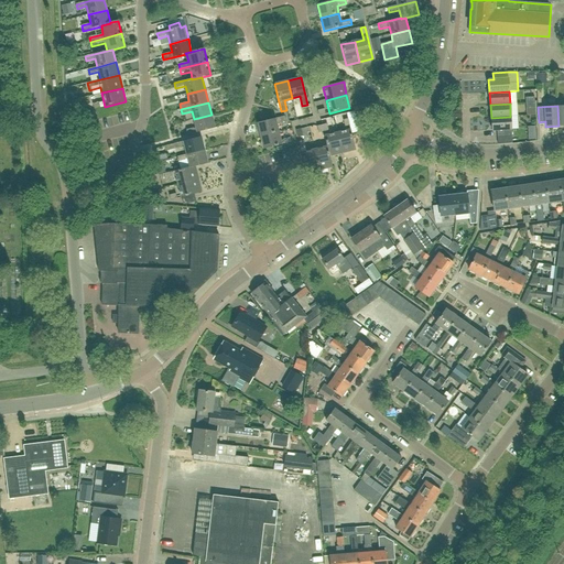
[(212,115),(194,119),(195,128),(186,130),(187,134),(215,128),(212,115)]
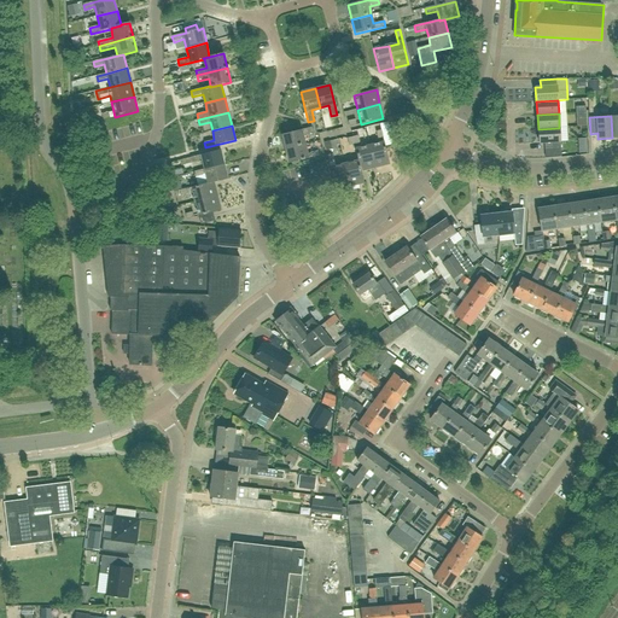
[(281,134),(285,149),(304,144),(303,135),(313,133),(312,127),(281,134)]
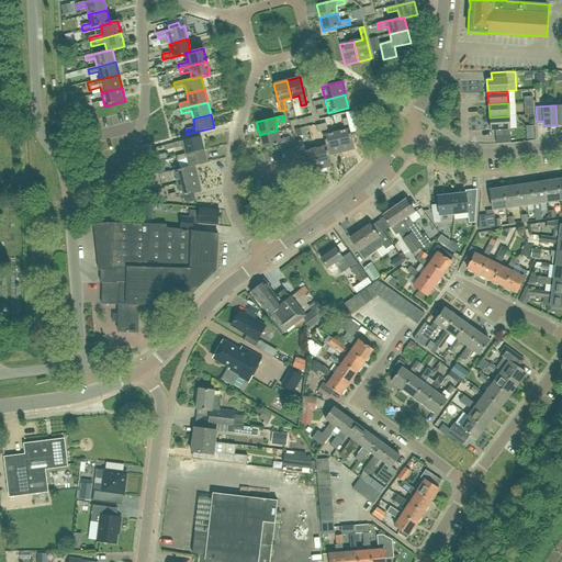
[(509,135),(508,116),(490,117),(490,130),(495,130),(495,136),(509,135)]
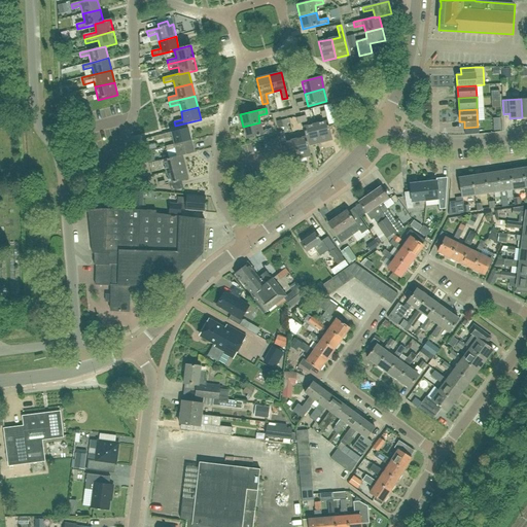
[(307,121),(306,115),(296,118),(299,125),(307,121)]
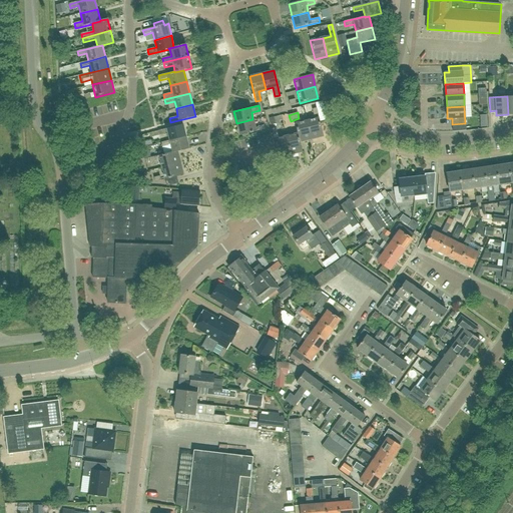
[(319,118),(307,121),(312,139),(323,136),(319,118)]
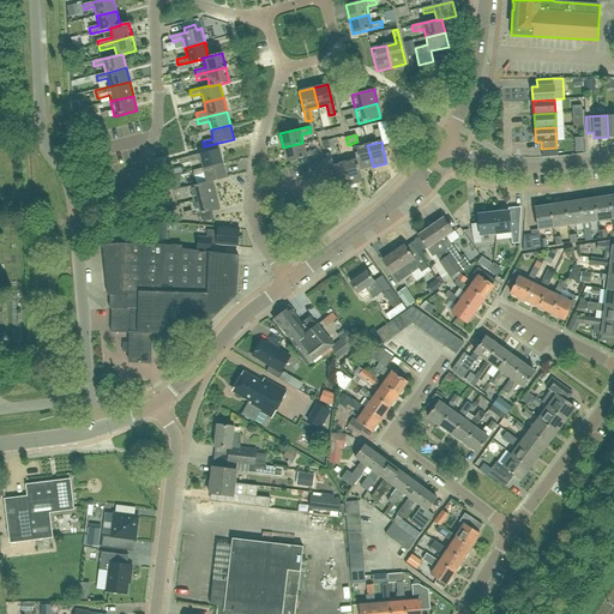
[(584,150),(581,142),(573,145),(577,154),(584,150)]
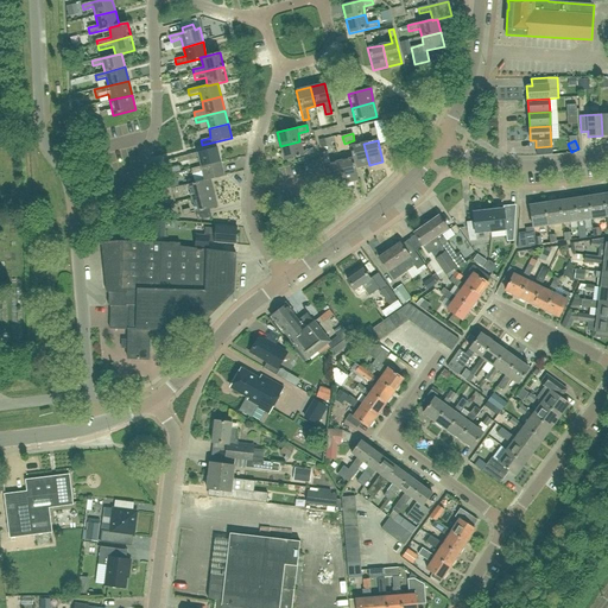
[(302,151),(299,141),(280,146),(284,160),(314,153),(312,149),(302,151)]
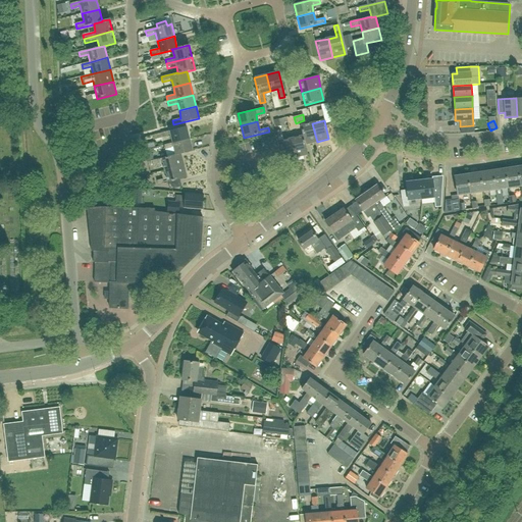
[(305,145),(317,142),(312,123),(300,126),(302,136),(303,136),(305,145)]
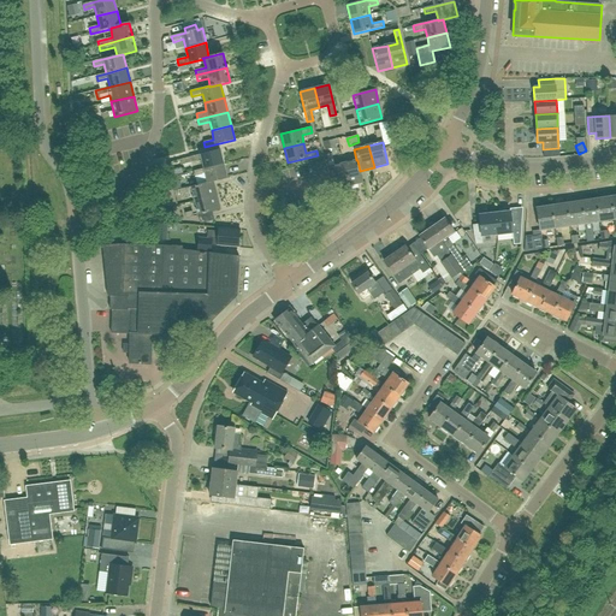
[(201,160),(203,169),(224,164),(220,149),(190,158),(191,163),(201,160)]
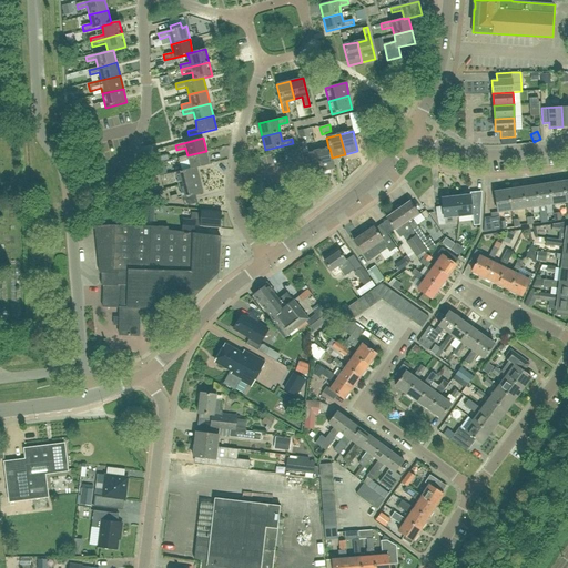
[(330,148),(328,148),(316,151),(322,172),(334,169),(332,158),(330,148)]
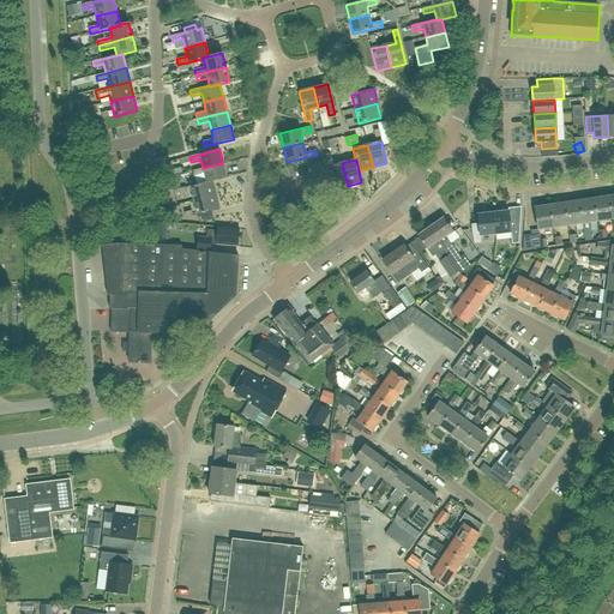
[(206,182),(211,181),(212,181),(227,178),(223,163),(203,168),(193,170),(194,176),(204,174),(206,182)]
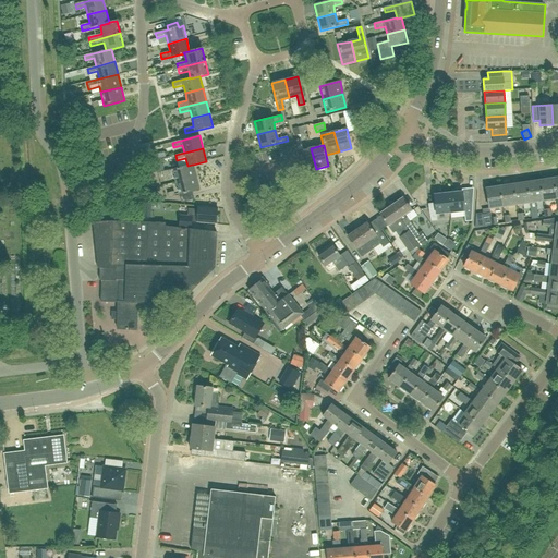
[(316,169),(311,148),(298,152),(303,171),(316,169)]
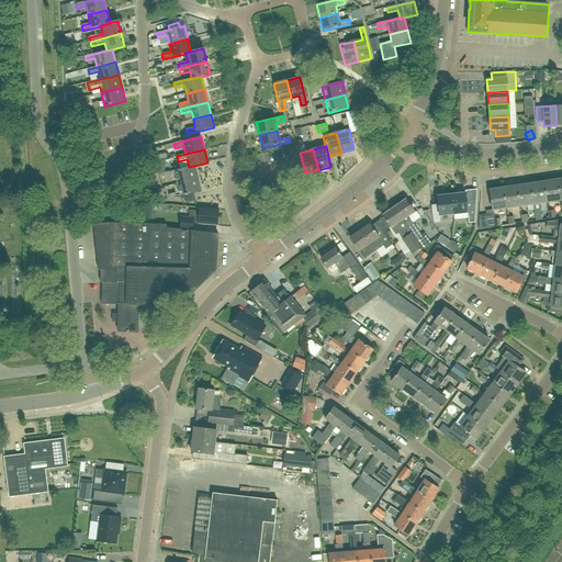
[(172,170),(177,184),(198,179),(194,166),(193,166),(189,167),(172,170)]
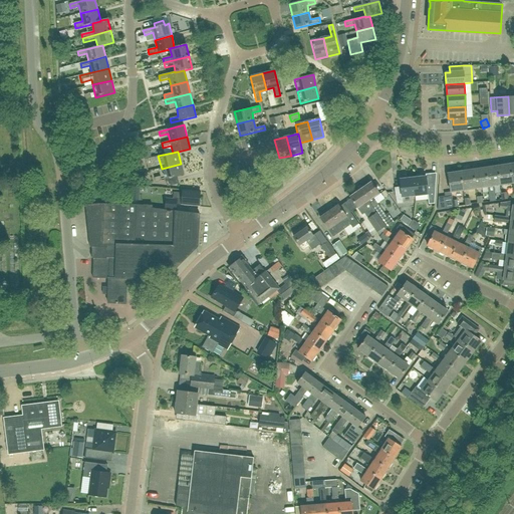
[(184,176),(181,164),(162,169),(165,181),(184,176)]
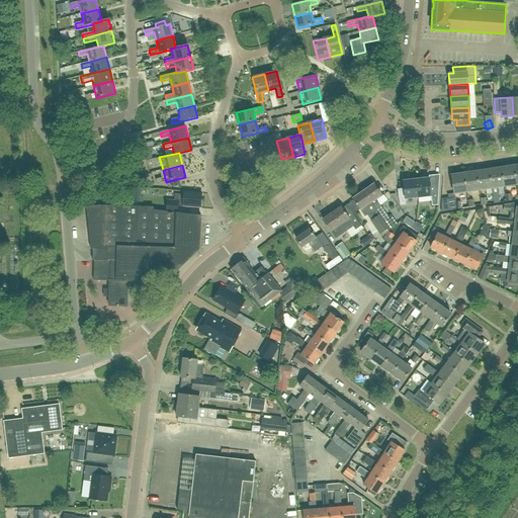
[(504,186),(516,184),(513,166),(501,168),(504,186)]
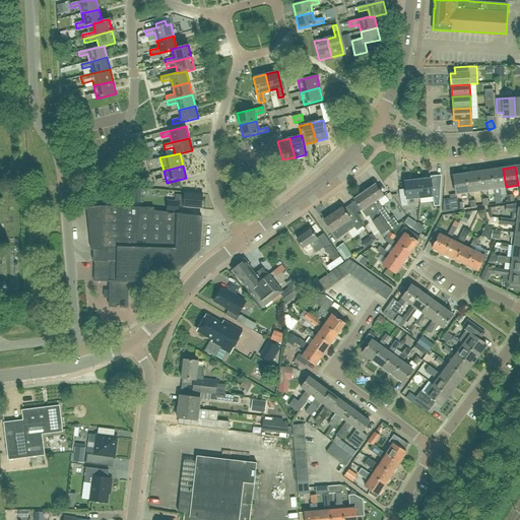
[(493,188),(506,187),(503,169),(491,170),(493,188)]
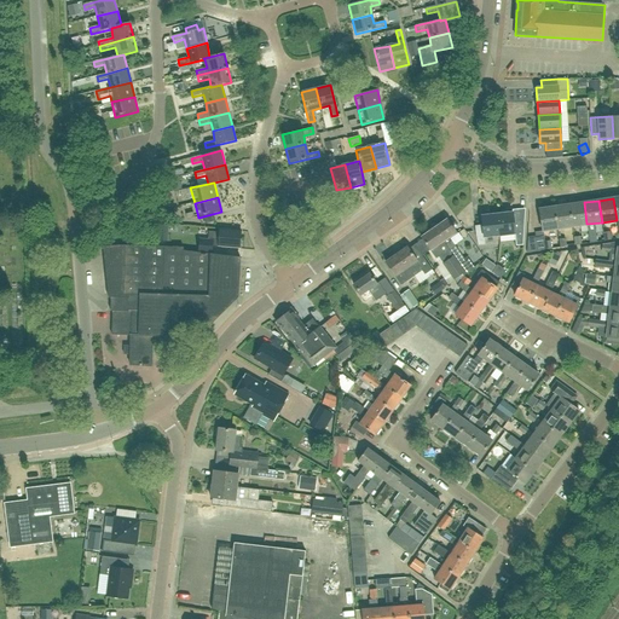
[(584,202),(568,204),(572,226),(586,224),(584,202)]
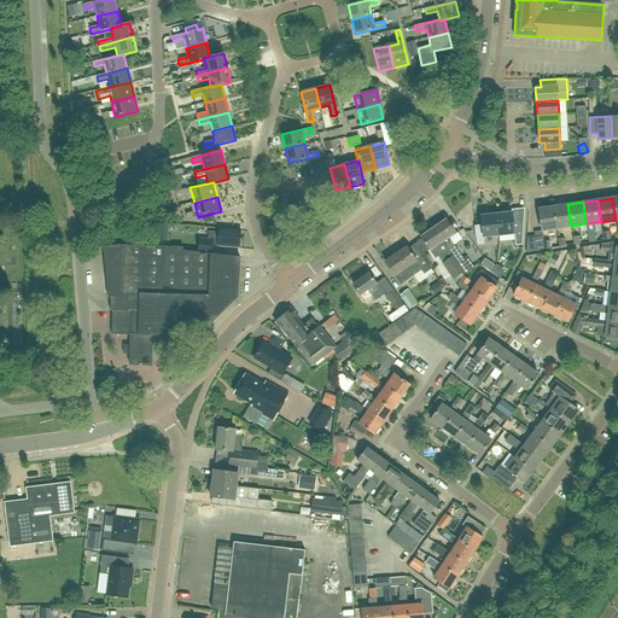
[(557,228),(571,226),(567,204),(553,207),(557,228)]
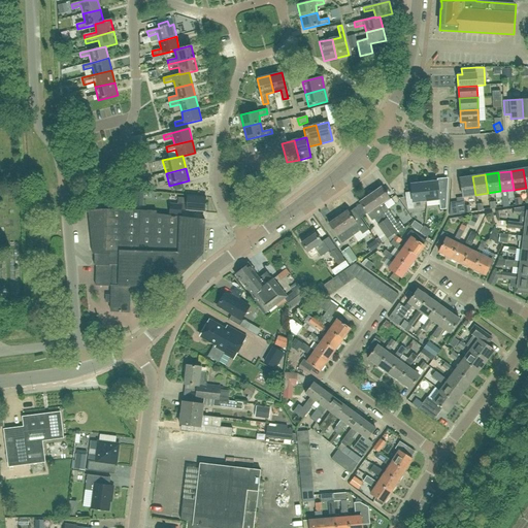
[(462,197),(475,195),(472,176),(460,178),(462,197)]
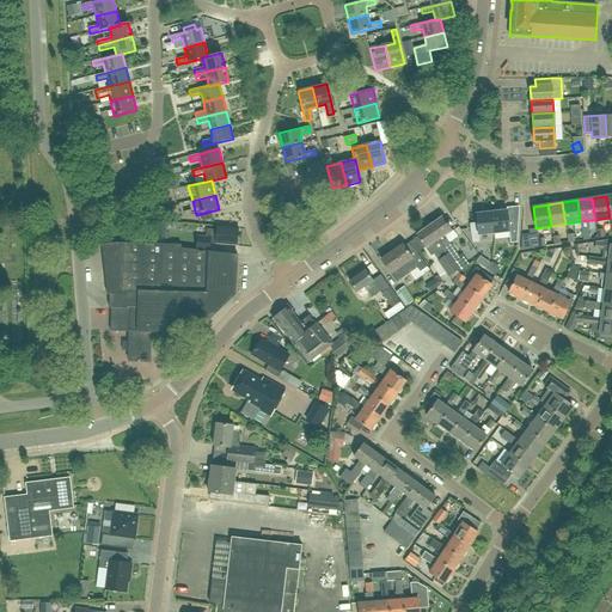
[(507,209),(491,210),(494,233),(509,232),(510,243),(514,243),(516,226),(515,218),(508,219),(507,209)]
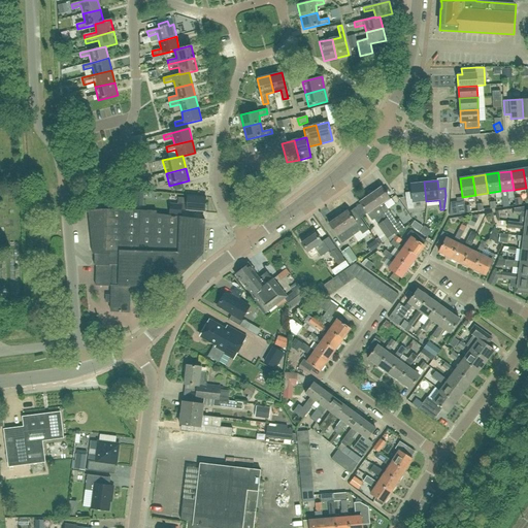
[(426,201),(424,182),(410,184),(411,192),(405,193),(406,202),(407,209),(414,208),(413,203),(426,201)]
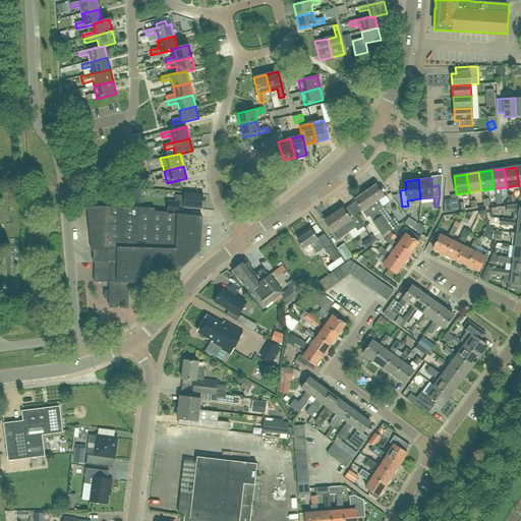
[(375,184),(365,192),(391,229),(396,226),(379,200),(383,198),(382,196),(384,195),(375,184)]
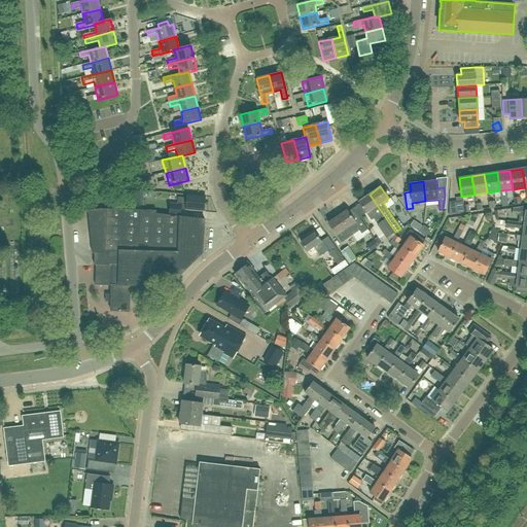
[(169,215),(180,216),(180,209),(187,209),(188,211),(192,212),(194,210),(204,211),(205,197),(186,195),(186,198),(177,197),(176,204),(170,204),(169,215)]
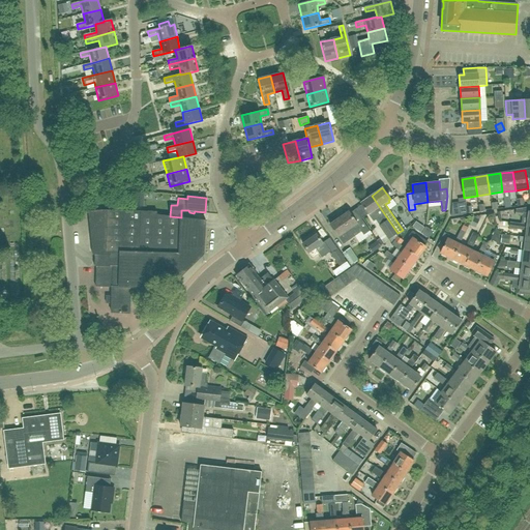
[(398,233),(372,196),(360,203),(373,222),(375,221),(388,239),(398,233)]
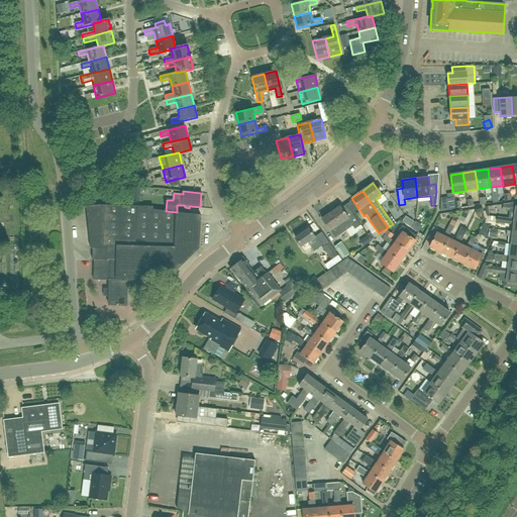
[(454,202),(453,194),(446,195),(448,210),(460,208),(459,202),(454,202)]
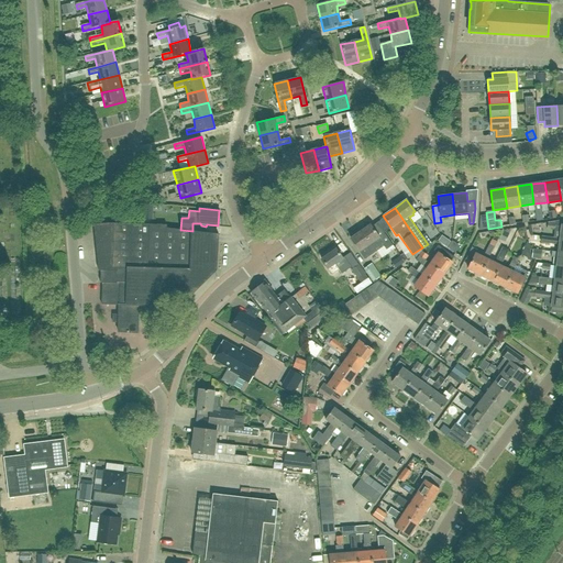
[(558,225),(559,220),(548,223),(548,229),(554,230),(554,225),(558,225)]
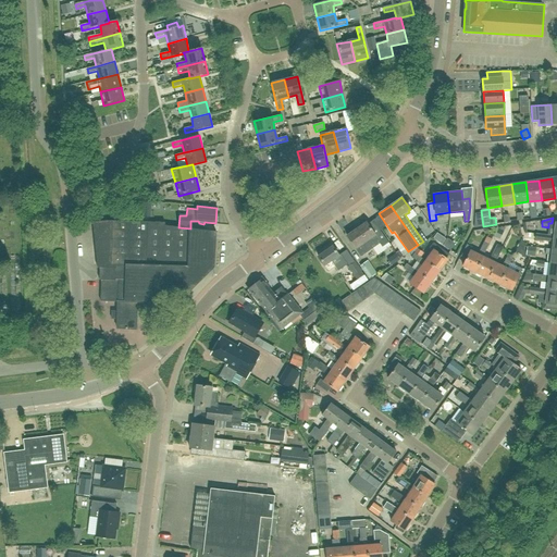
[(367,222),(358,229),(363,236),(363,235),(372,248),(380,243),(382,247),(388,243),(373,221),(368,224),(367,222)]
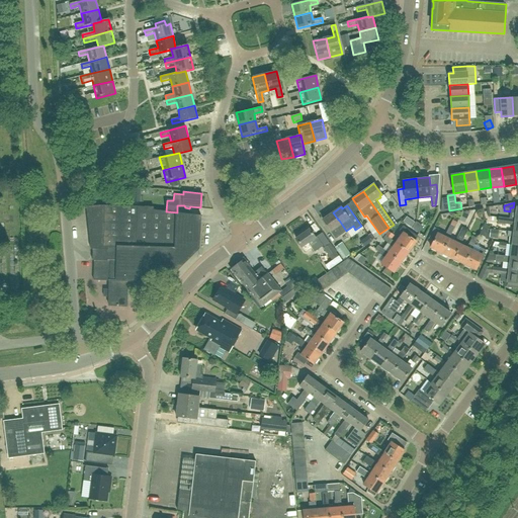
[(177,212),(166,211),(153,209),(153,207),(147,207),(104,206),(97,206),(85,207),(90,249),(92,249),(92,260),(94,260),(93,280),(109,280),(109,289),(103,289),(103,296),(109,296),(108,306),(126,306),(126,281),(148,281),(149,278),(164,278),(196,248),(197,226),(200,226),(201,216),(177,212)]
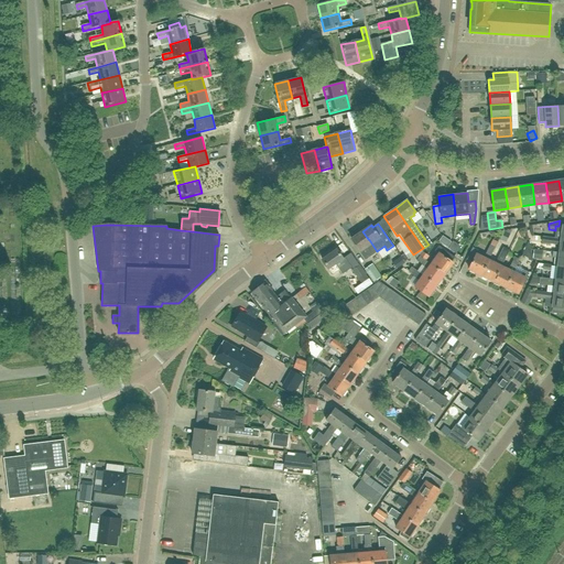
[(368,239),(362,231),(351,239),(365,259),(377,251),(368,238),(368,239)]
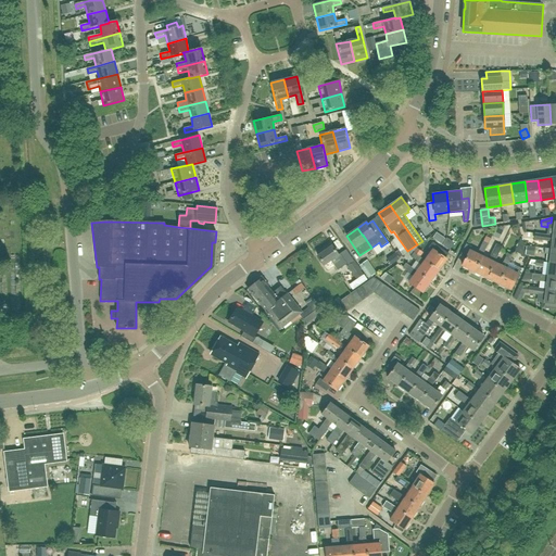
[(555,249),(555,235),(553,235),(553,236),(534,234),(533,240),(552,242),(551,249),(555,249)]
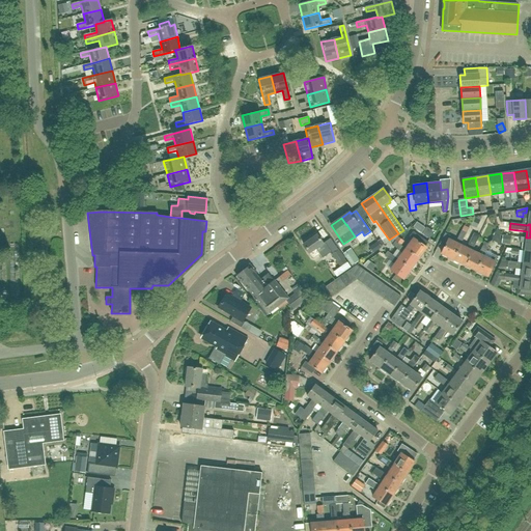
[(501,244),(497,228),(492,241),(500,245),(501,244)]
